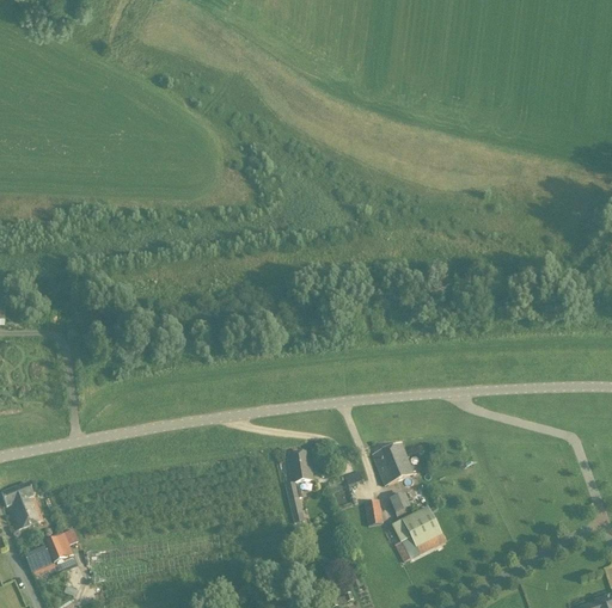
[(385,484),(414,472),(402,442),(372,453),(385,484)]
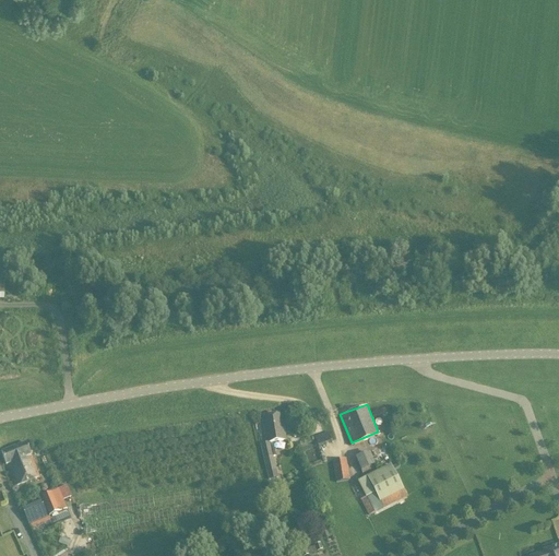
[(272,454),(273,453),(275,453),(272,440),(286,438),(282,410),(262,413),(266,440),(260,441),(269,477),(277,476),(272,454)]
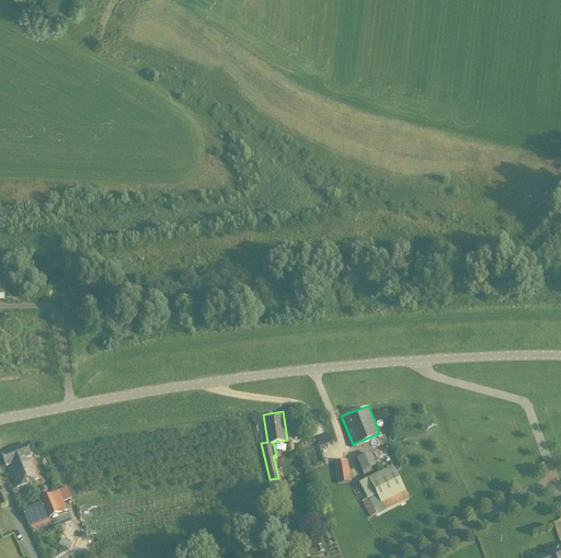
[(330,430),(316,435),(319,444),(333,440),(330,430)]
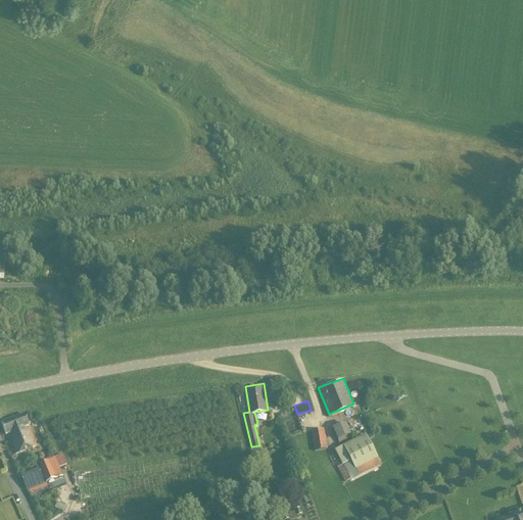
[(16,452),(18,451),(19,451),(32,446),(33,445),(35,444),(35,445),(37,444),(30,424),(25,411),(1,420),(6,432),(13,454),(16,452)]
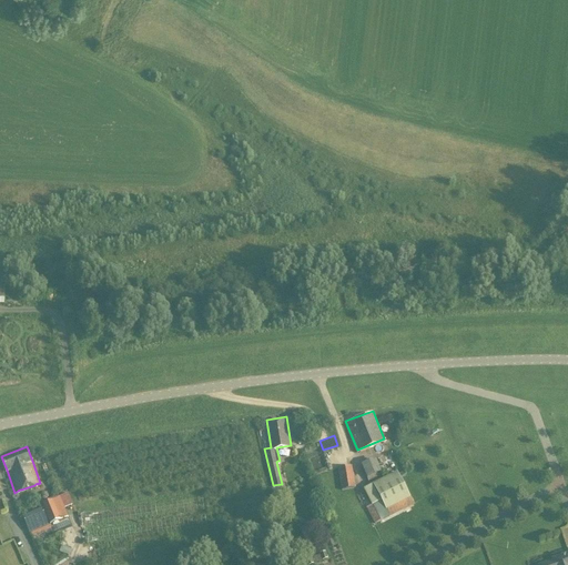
[(373,457),(362,462),(369,481),(381,475),(373,457)]
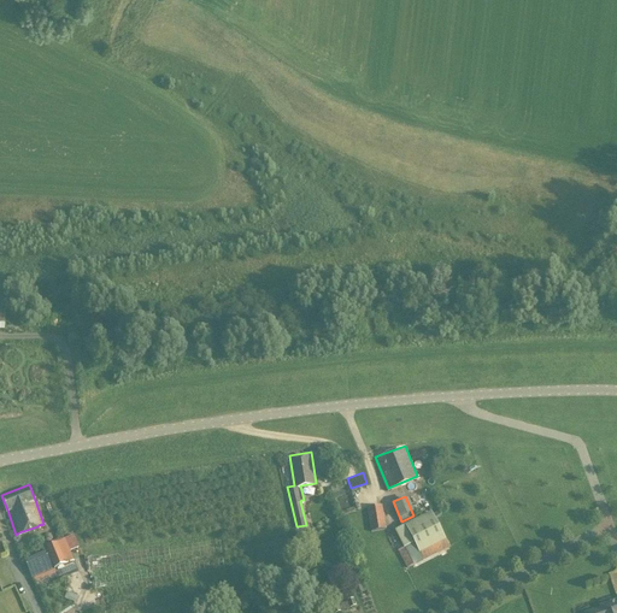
[(382,502),(366,505),(370,529),(386,526),(382,502)]
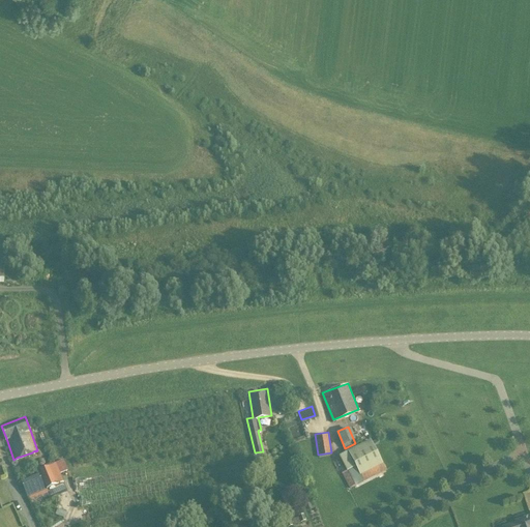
[(385,468),(370,438),(347,449),(339,454),(346,468),(341,470),(349,486),(354,482),(354,484),(363,479),(385,468)]
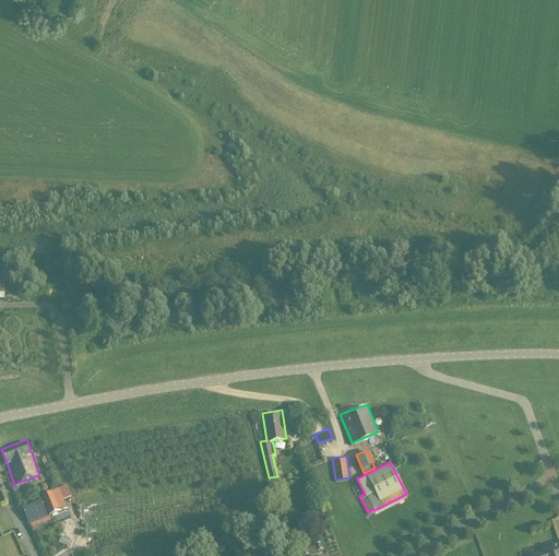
[(64,484),(40,494),(49,513),(60,509),(67,507),(63,497),(70,494),(64,484)]
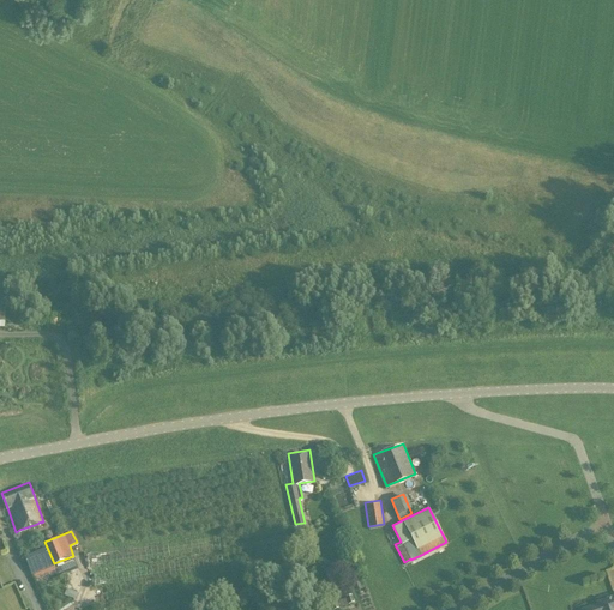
[(52,566),(46,547),(24,555),(31,574),(52,566)]
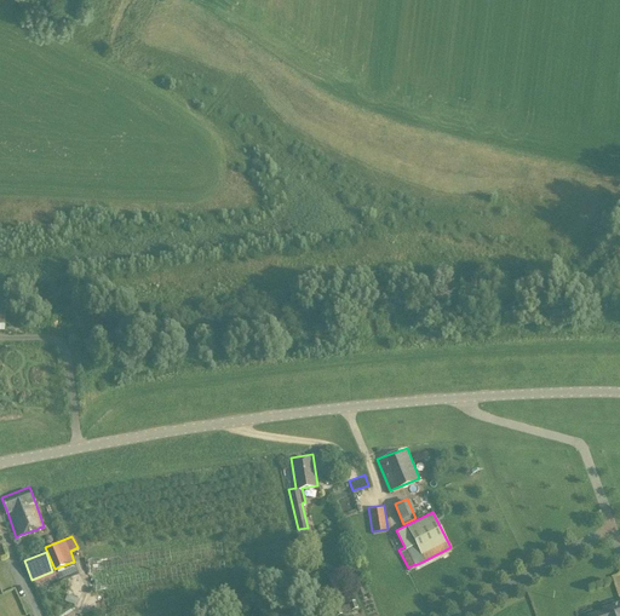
[(64,599),(75,603),(78,597),(67,592),(64,599)]
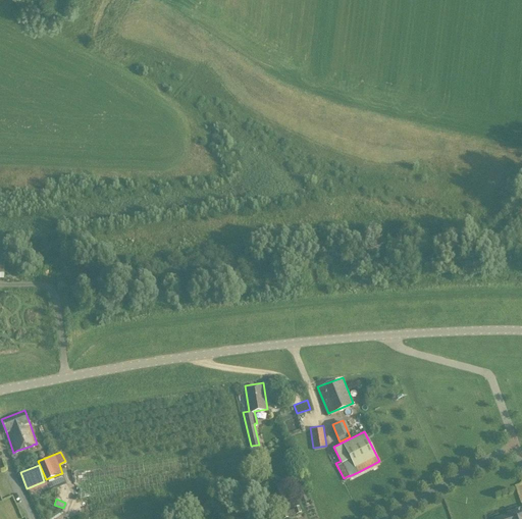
[(294,506),(294,507),(285,510),(285,509),(280,512),(282,518),(288,516),(288,515),(296,512),(296,513),(301,511),(299,505),(294,506)]
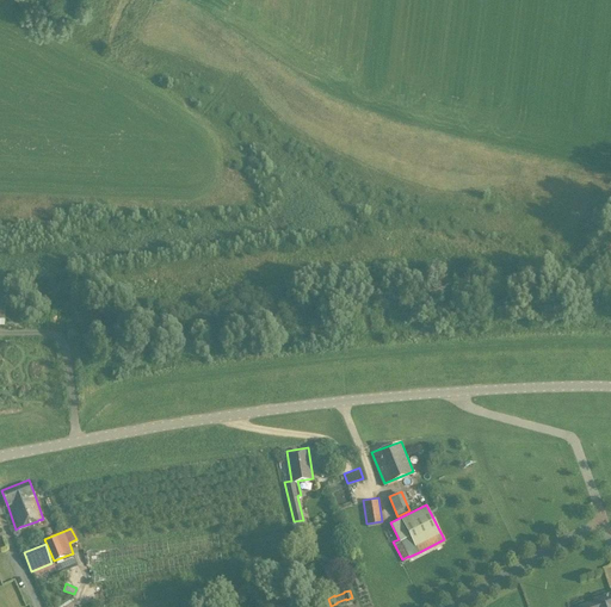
[(610,606),(610,593),(593,600),(596,606),(610,606)]
